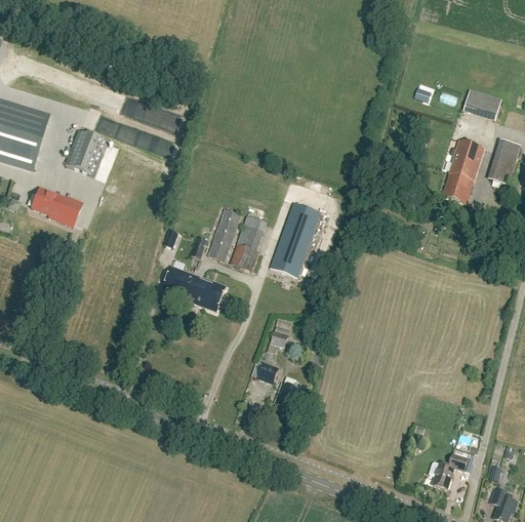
[(418,87),(414,97),(423,101),(427,90),(418,87)]
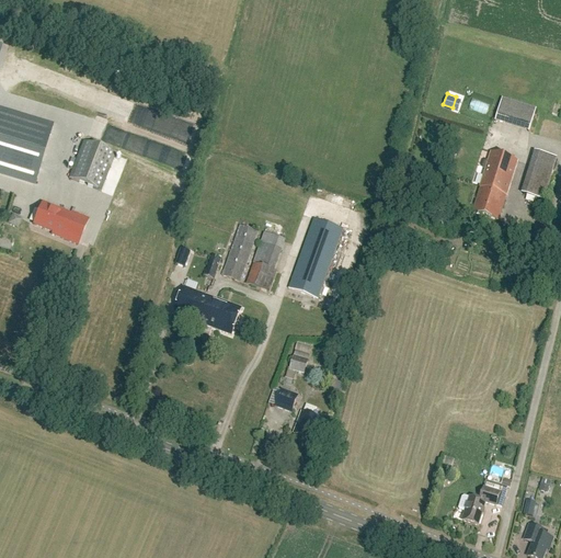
[(485,111),(489,101),(471,95),(468,105),(485,111)]
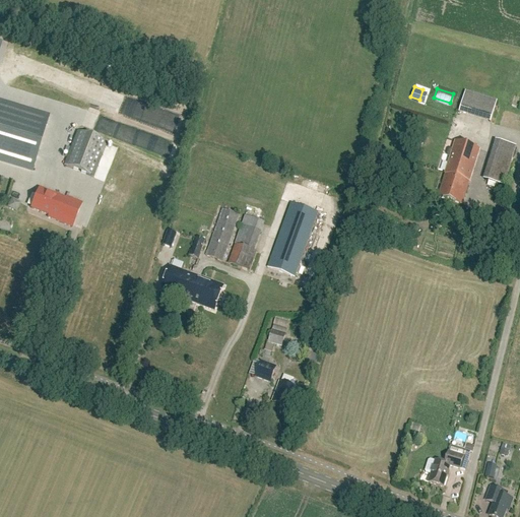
[(490,120),(497,99),(465,88),(459,111),(490,120)]
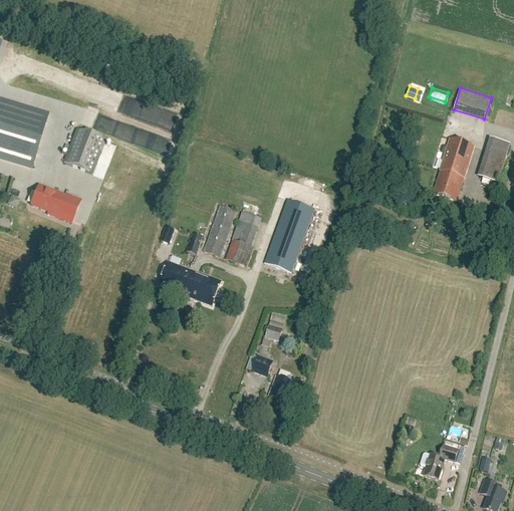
[(0,156),(31,166),(47,113),(0,98),(0,156)]
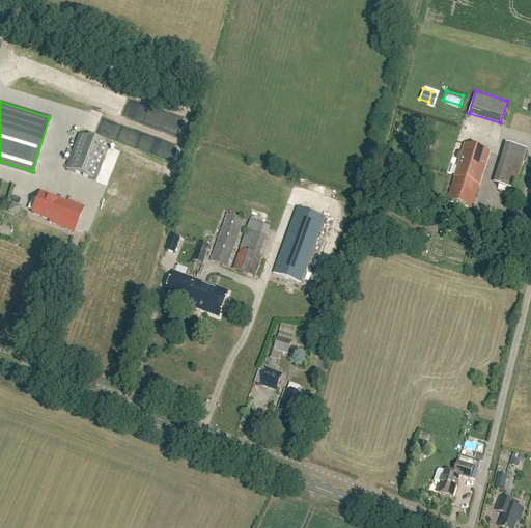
[(95,178),(109,143),(79,131),(65,166),(95,178)]
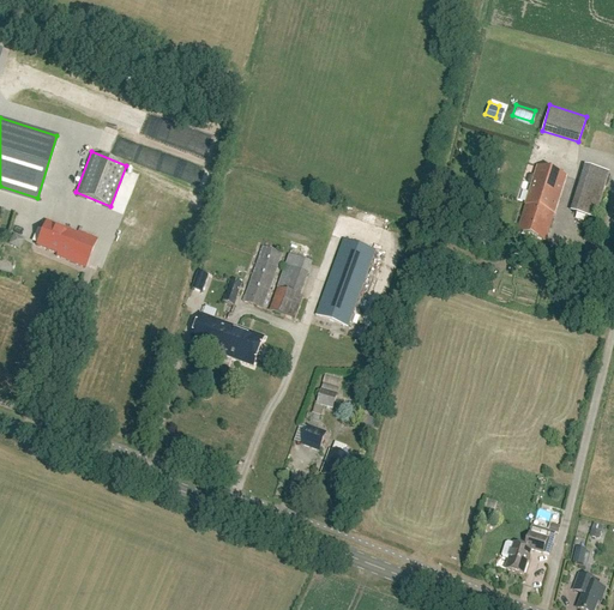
[(595,217),(609,170),(584,162),(570,209),(595,217)]
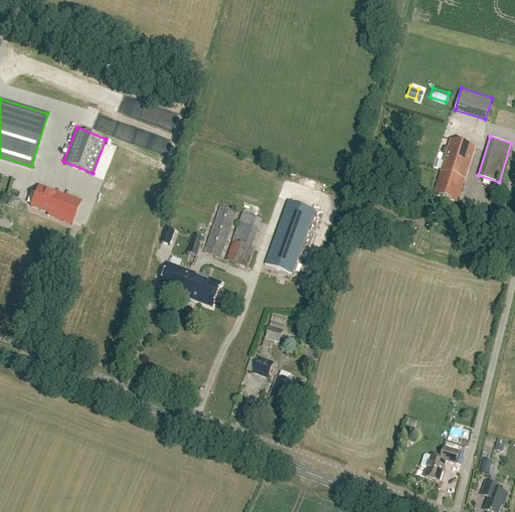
[(442,163),(467,171),(469,172),(477,146),(450,138),(442,163)]
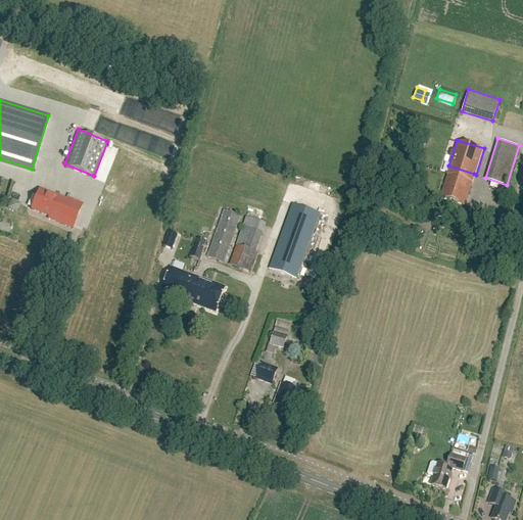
[(465,203),(474,174),(448,166),(446,172),(448,173),(441,196),(465,203)]
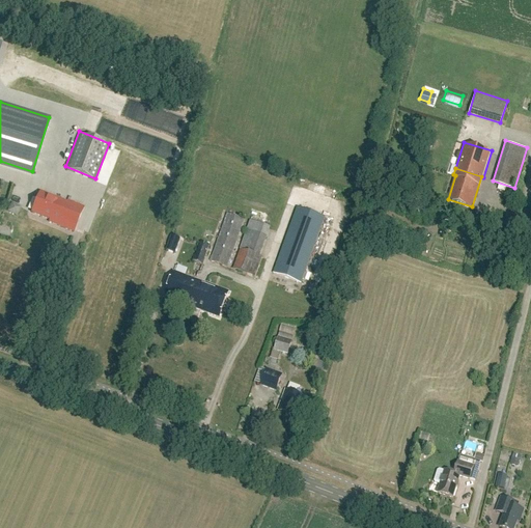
[(58,196),(56,195),(39,189),(31,210),(48,216),(47,218),(74,229),(84,204),(60,195),(58,196)]
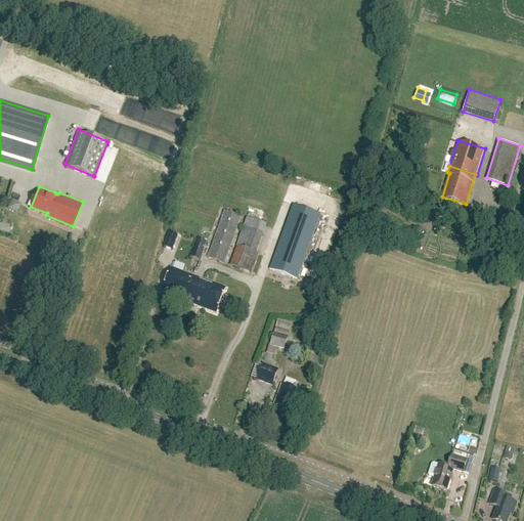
[(239,201),(237,206),(260,214),(262,209),(239,201)]
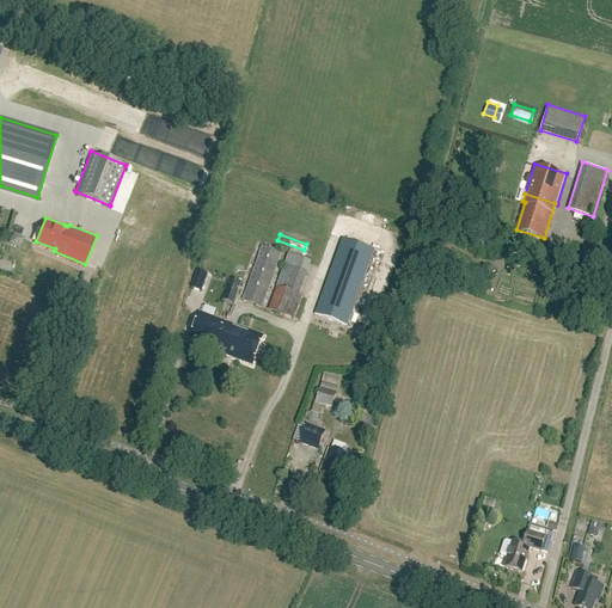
[(348,323),(375,249),(344,237),(317,312),(348,323)]
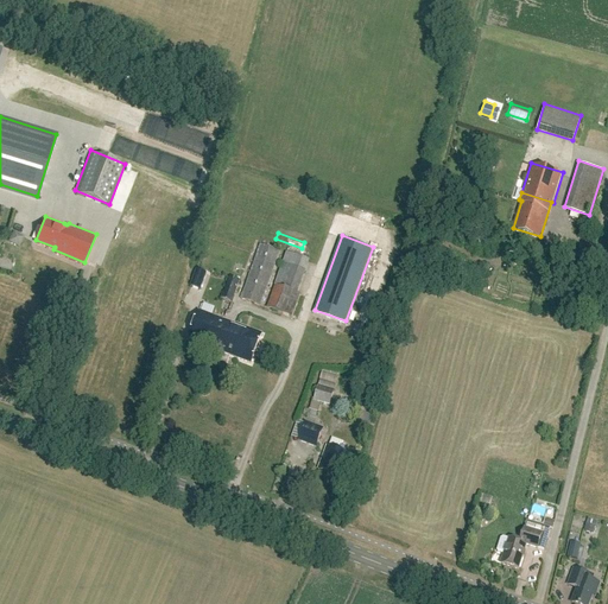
[(260,303),(279,249),(260,242),(241,296),(260,303)]
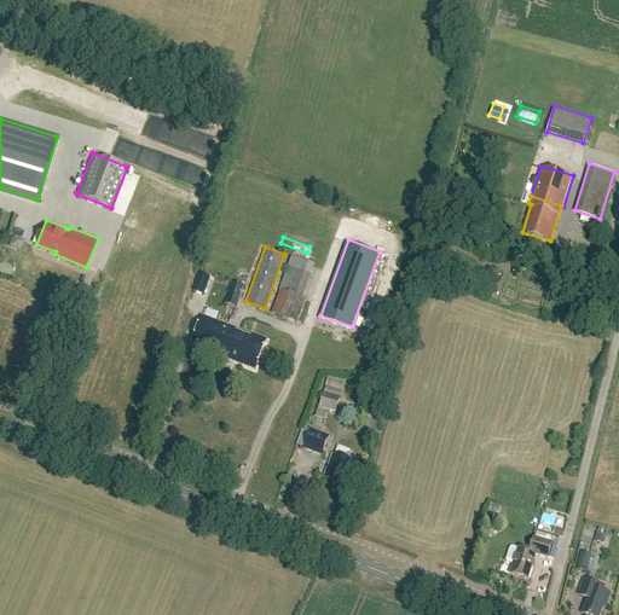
[(201,273),(195,289),(203,291),(209,276),(201,273)]
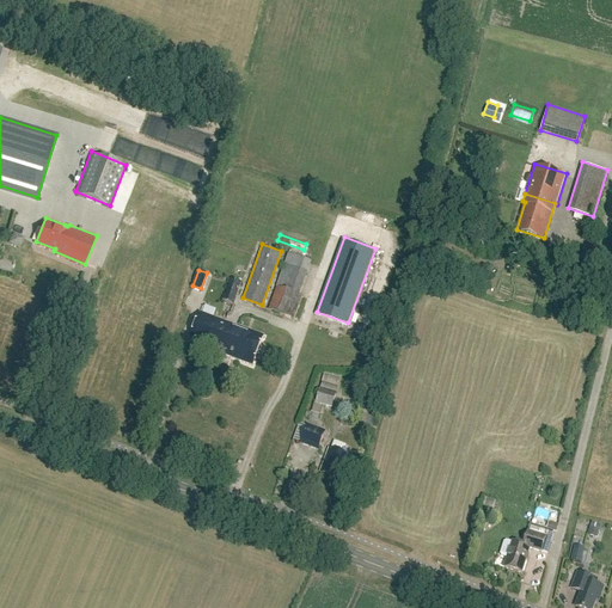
[(233,302),(240,280),(230,276),(221,298),(233,302)]
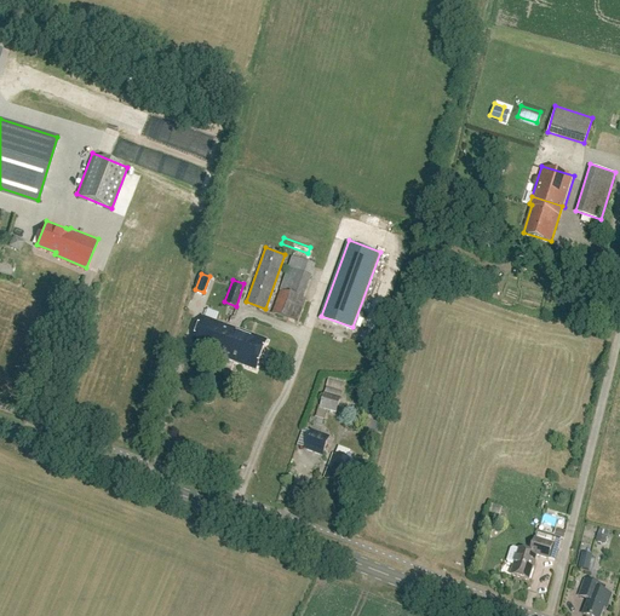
[(305,298),(281,288),(273,311),(297,321),(305,298)]
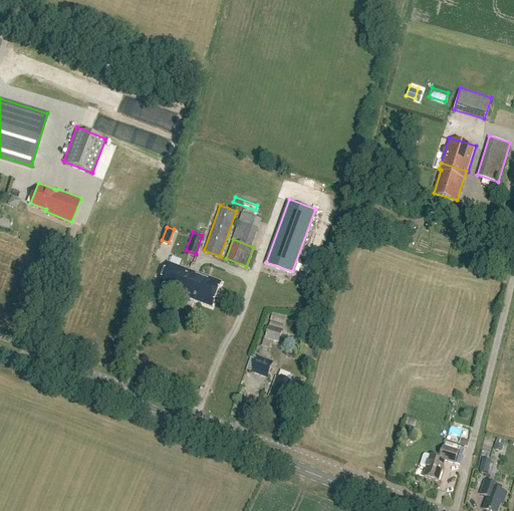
[(257,268),(261,254),(257,253),(253,267),(257,268)]
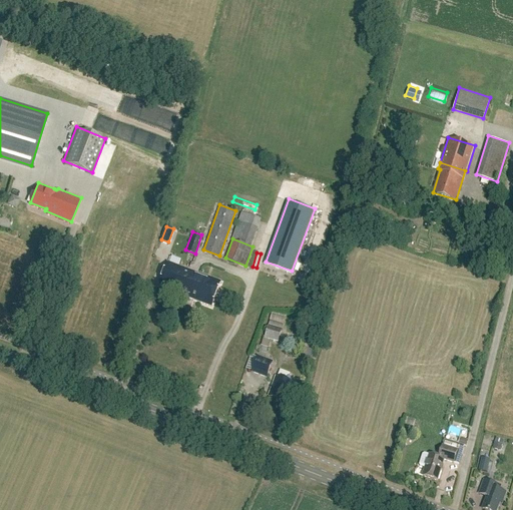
[(177,289),(177,292),(190,297),(199,273),(198,273),(168,261),(160,283),(177,289)]
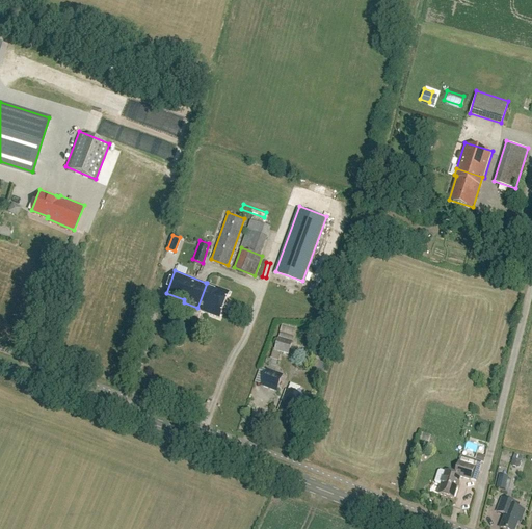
[(230,290),(207,281),(206,283),(207,283),(197,308),(219,316),(230,290)]
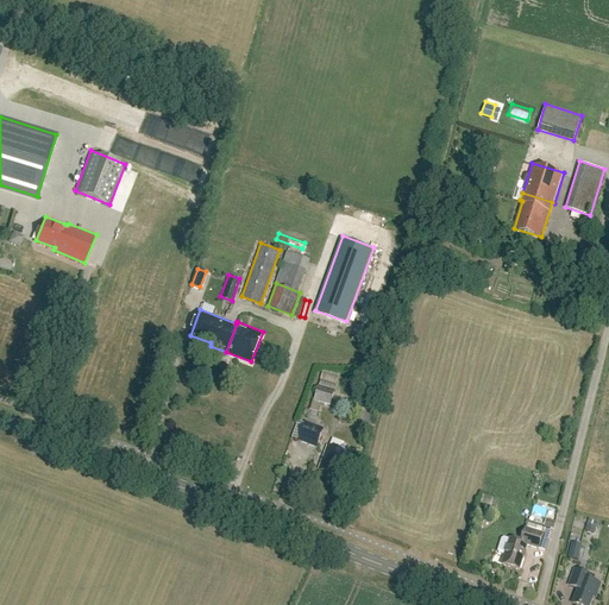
[(330,403),(334,388),(338,375),(322,370),(319,383),(314,398),(330,403)]
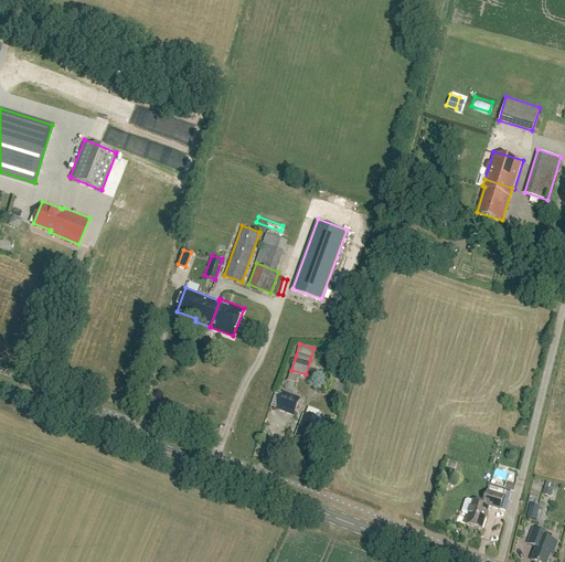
[(334,381),(332,390),(343,393),(345,384),(334,381)]
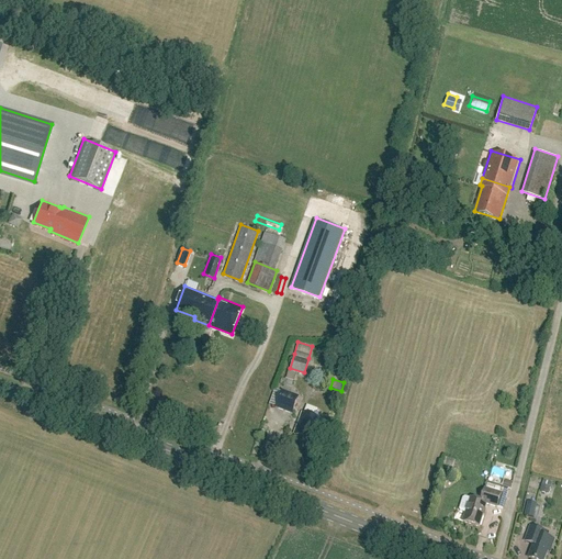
[(292,412),(299,393),(281,387),(274,405),(292,412)]
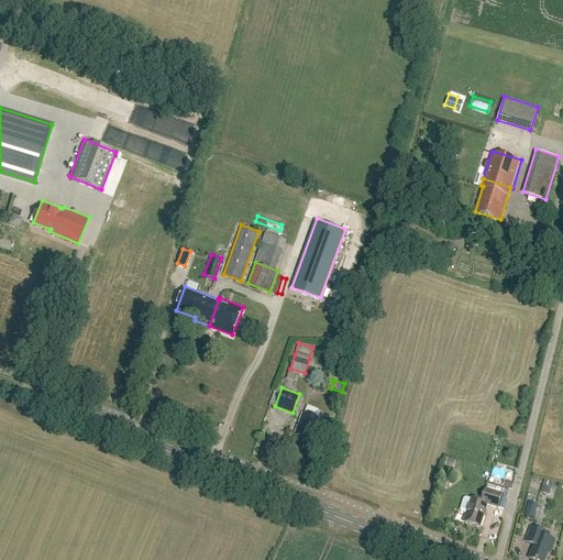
[(315,415),(318,407),(308,403),(305,412),(304,410),(299,420),(301,421),(297,434),(311,438),(316,427),(319,427),(322,418),(315,415)]
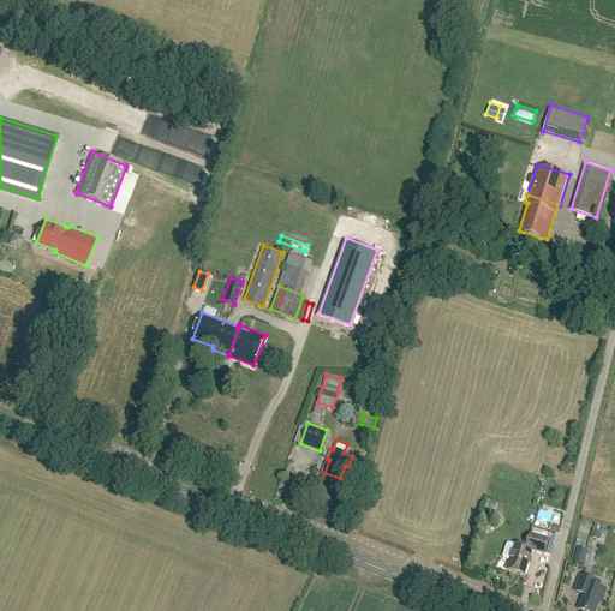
[(499,501),(487,497),(483,509),(495,513),(499,501)]
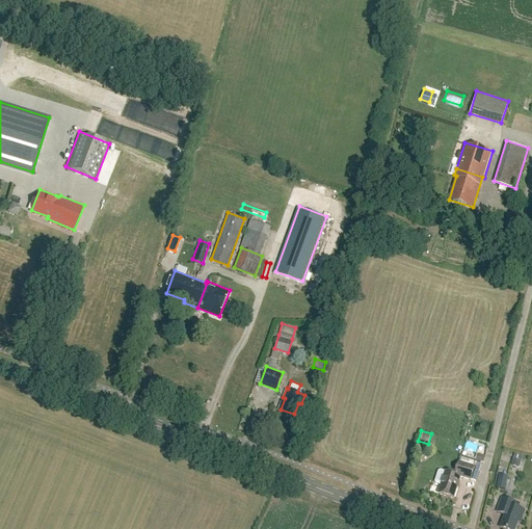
[(446,469),(441,468),(437,469),(434,479),(435,481),(442,483),(439,492),(453,496),(460,474),(476,479),(482,459),(461,453),(455,472),(446,469)]
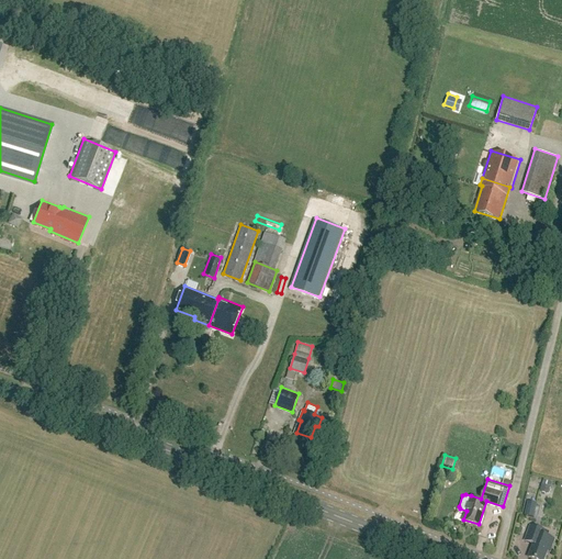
[(540,490),(549,492),(551,484),(542,482),(540,490)]
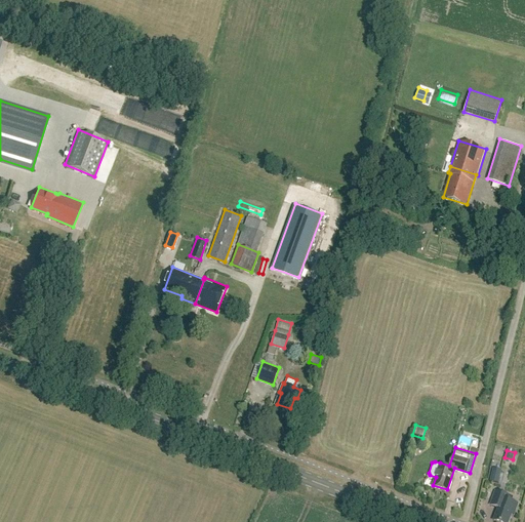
[(493,466),(490,479),(498,481),(501,468),(493,466)]
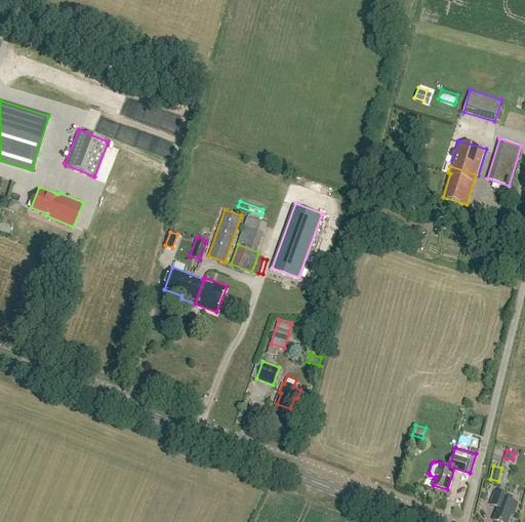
[(514,513),(518,502),(508,497),(510,494),(495,489),(490,503),(498,506),(494,518),(503,521),(507,521),(512,512),(514,513)]
